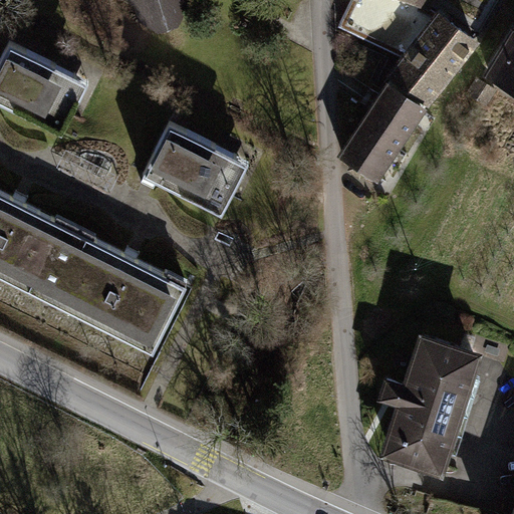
[(123,0),(137,6),(141,23),(163,34),(183,29),(193,8),(190,0),(123,0)]
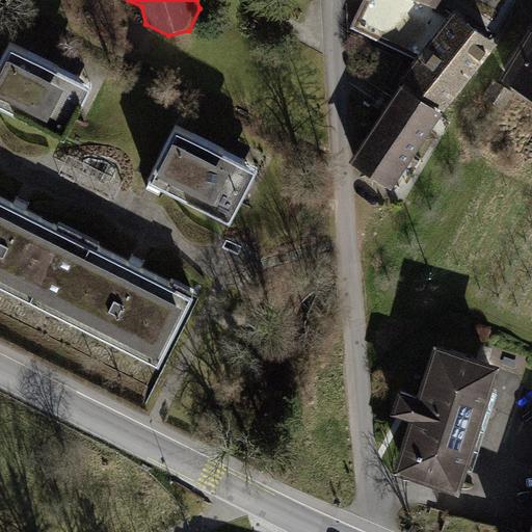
[(453,0),(362,0),(373,5),(372,8),(434,37),(453,0)]
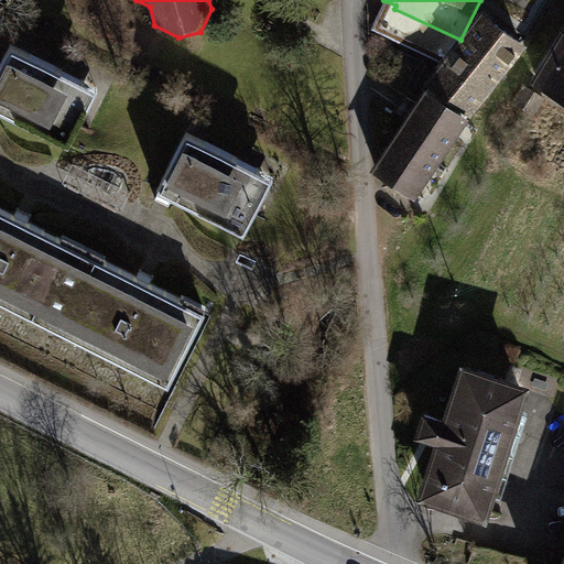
[(527,49),(480,13),(461,40),(423,88),(427,91),(371,175),(416,204),(469,123),(527,49)]
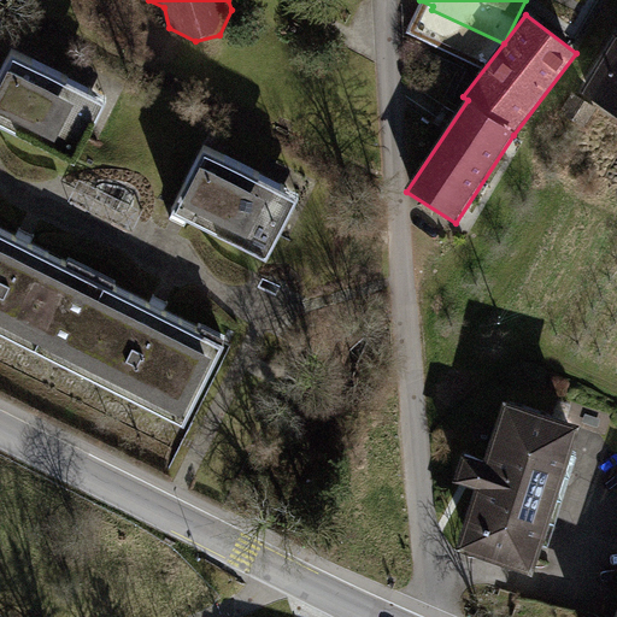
[(616,28),(616,27),(581,86),(616,106),(616,28)]
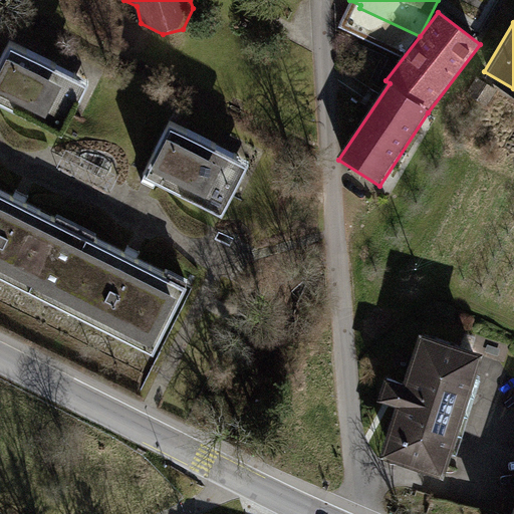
[(93,87),(14,46),(0,73),(0,103),(67,139),(93,87)]
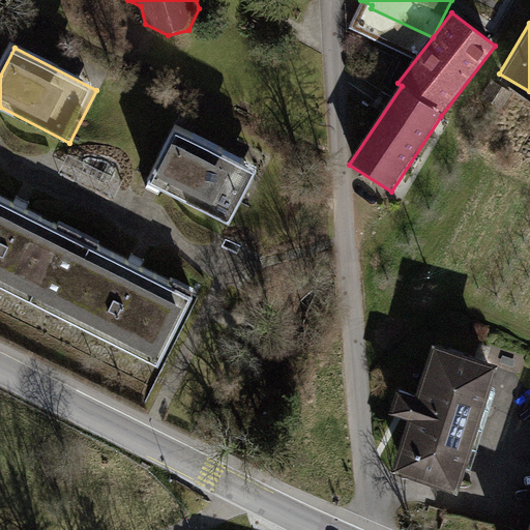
[(513,93),(492,80),(481,97),(502,111),(513,93)]
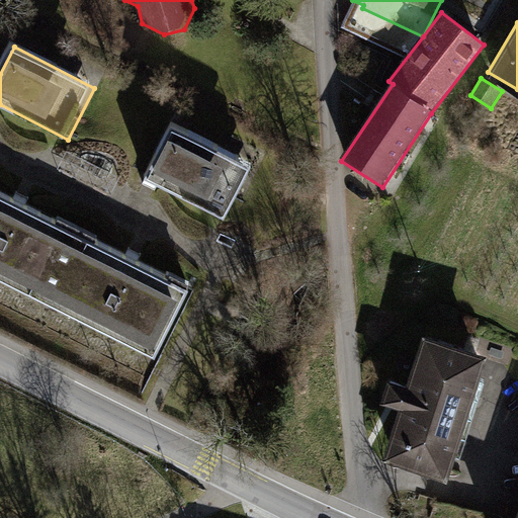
[(259,171),(177,128),(150,182),(231,224),(259,171)]
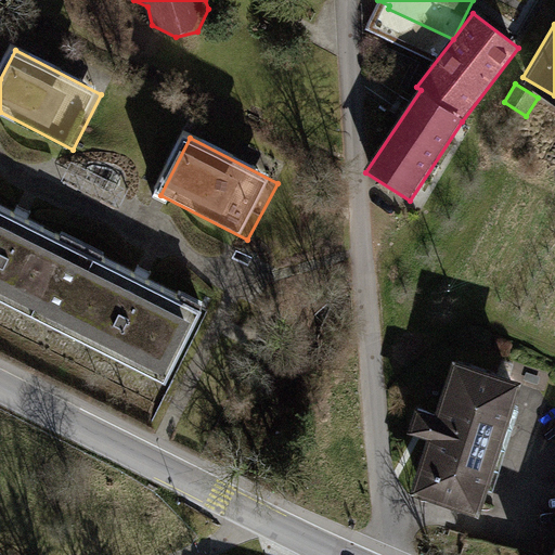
[(208,312),(0,207),(0,299),(171,386),(208,312)]
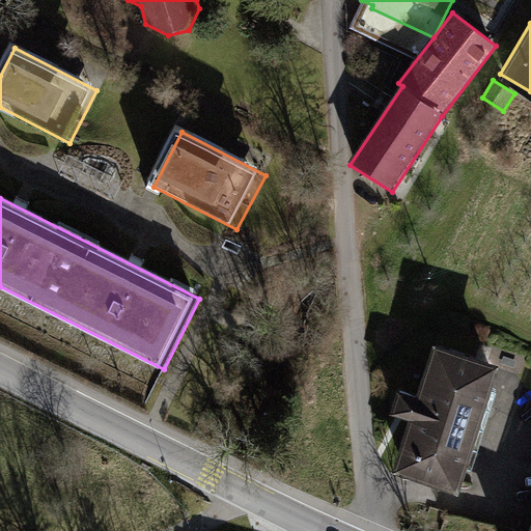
[(501,370),(435,347),(417,400),(398,394),(390,418),(410,424),(392,476),(458,498),(501,370)]
